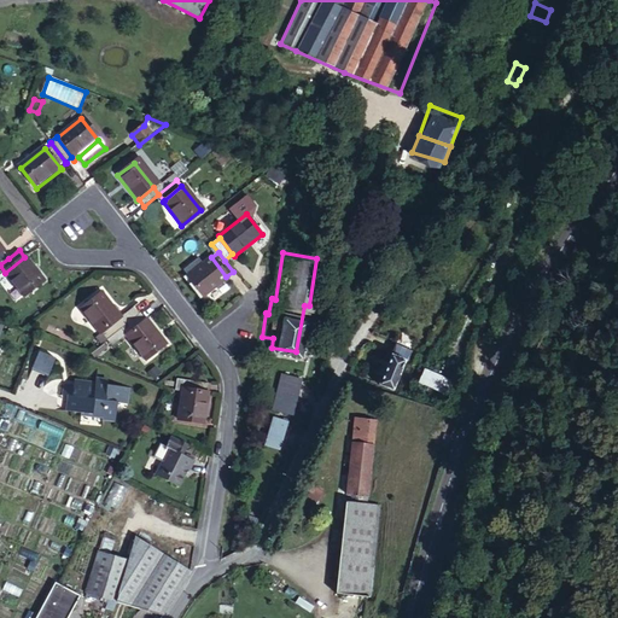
[(25,256),(24,257),(5,273),(24,297),(45,281),(25,256)]
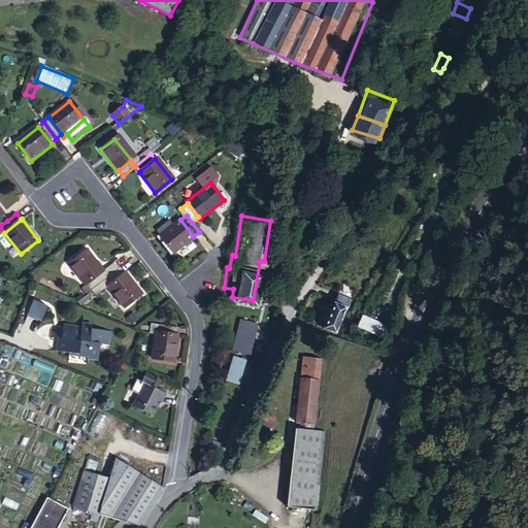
[(195,238),(193,236),(180,220),(159,237),(172,255),(195,238)]
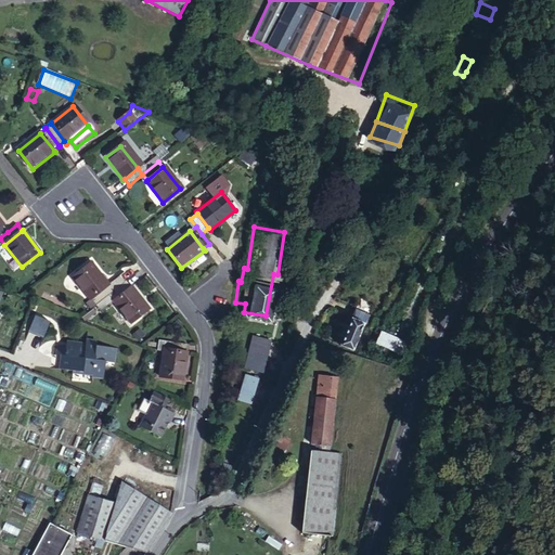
[(91,299),(110,285),(92,262),(74,278),(91,299)]
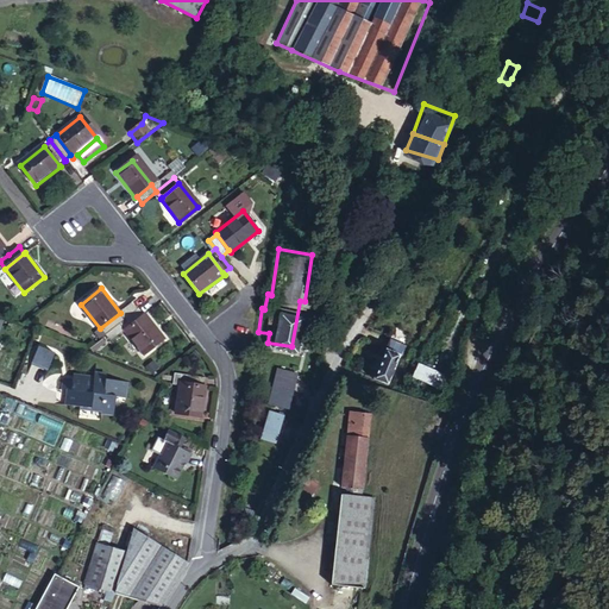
[(100,328),(105,336),(106,336),(120,324),(138,309),(133,303),(120,313),(100,328)]
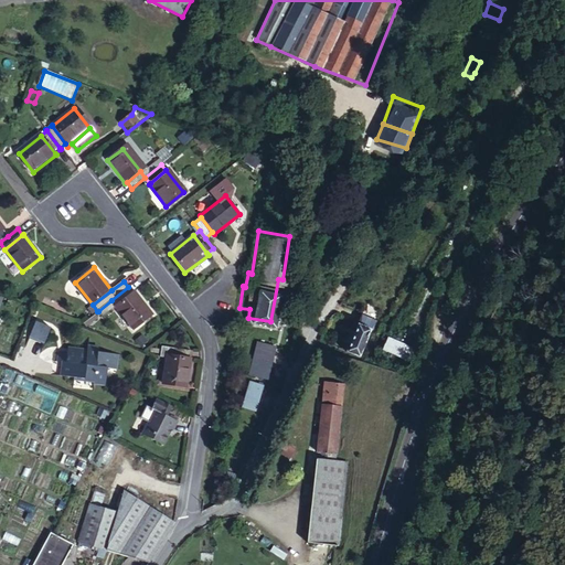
[(129,286),(128,287),(112,300),(117,307),(135,292),(129,286)]
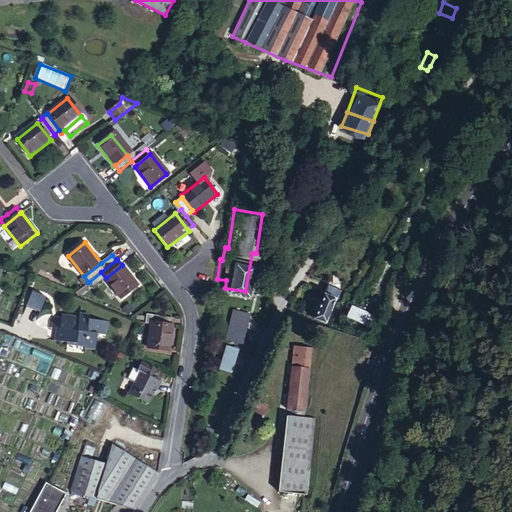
[(123,264),(122,265),(106,278),(122,299),(139,285),(123,264)]
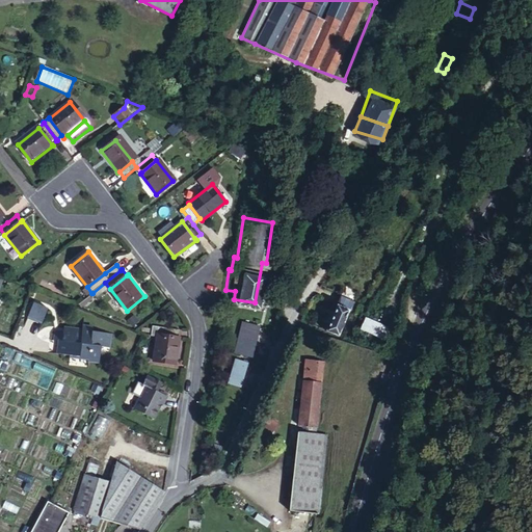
[(340,289),(360,299),(364,288),(345,280),(340,289)]
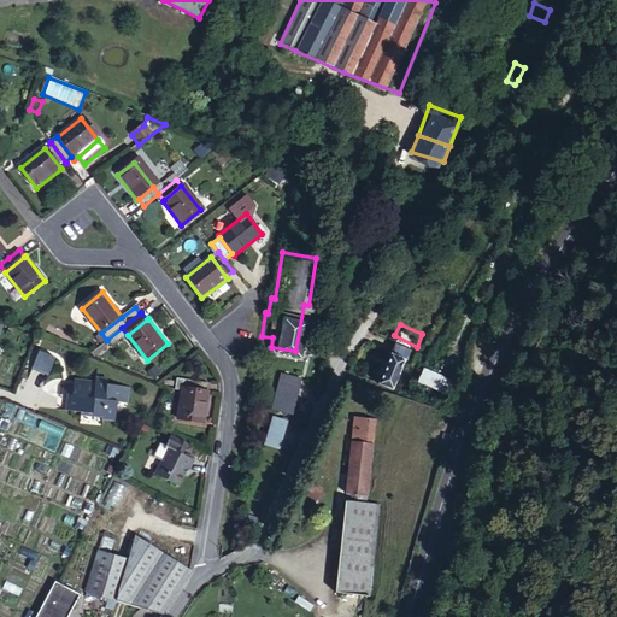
[(122,328),(107,340),(113,346),(128,335),(122,328)]
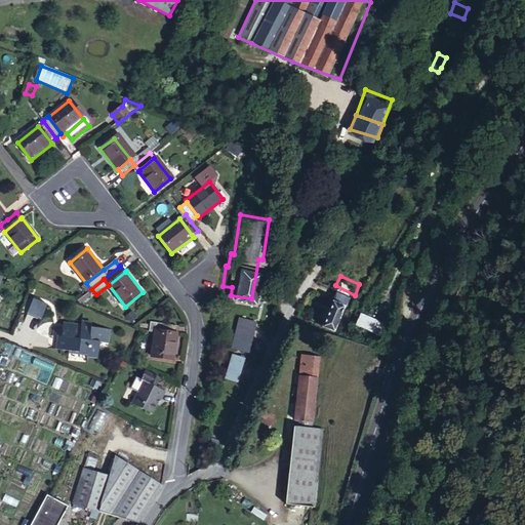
[(321,313),(337,322),(355,295),(335,285),(321,313)]
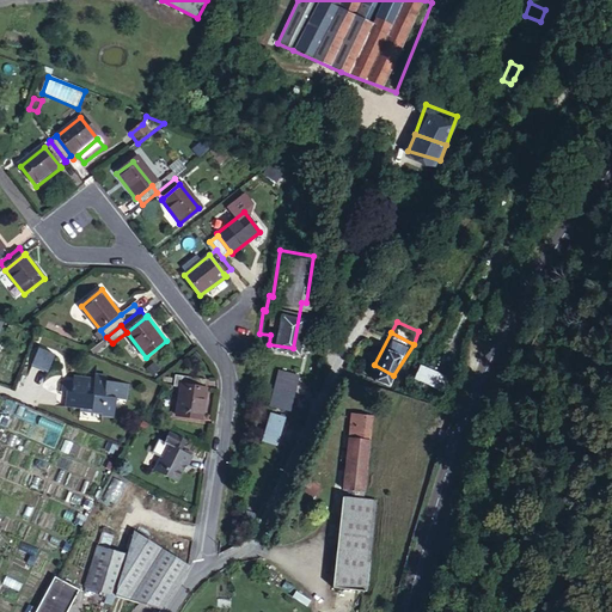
[(51,371),(57,355),(42,348),(35,363),(51,371)]
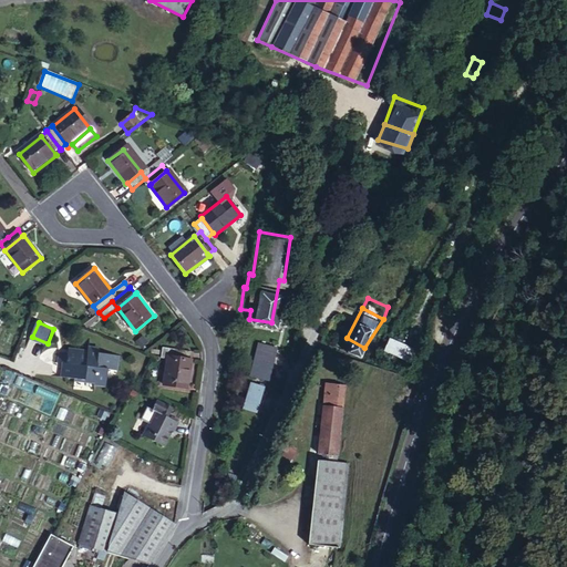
[(250,378),(271,382),(277,346),(256,341),(250,378)]
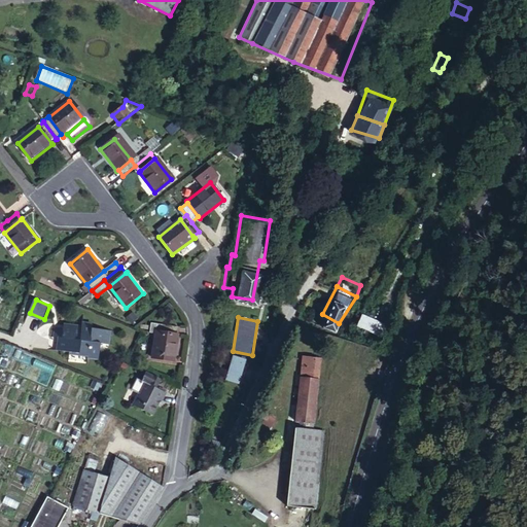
[(113,331),(95,328),(84,326),(83,331),(66,328),(58,327),(57,338),(60,338),(64,339),(62,351),(70,352),(80,353),(80,352),(89,353),(88,358),(88,360),(99,361),(102,344),(111,346),(113,331)]
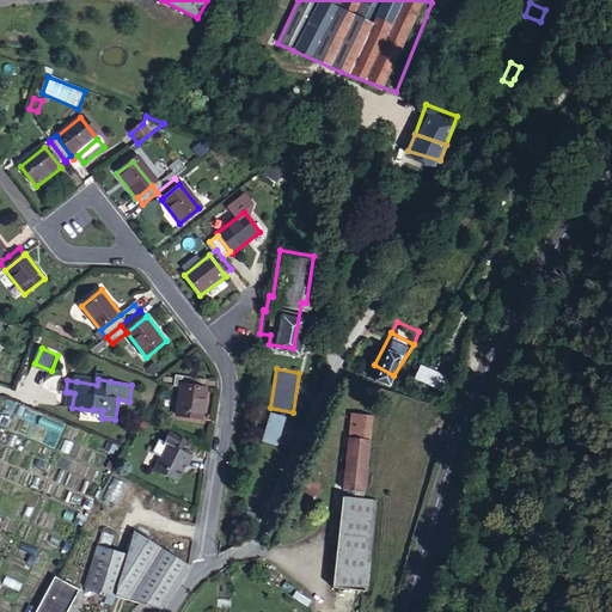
[(207,384),(183,380),(182,389),(206,392),(207,384)]
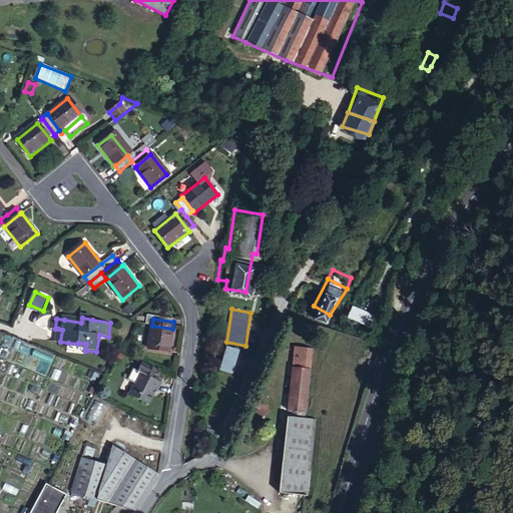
[(152,326),(151,329),(148,352),(170,355),(174,329),(172,329),(152,326)]
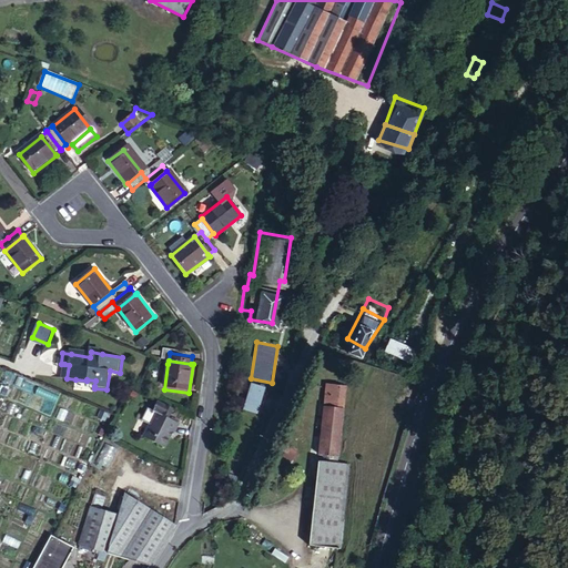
[(337,455),(346,378),(331,374),(318,452),(337,455)]
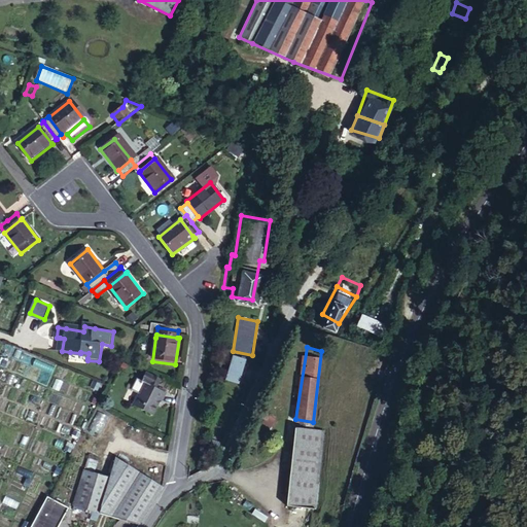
[(244,359),(234,356),(229,380),(240,382),(244,359)]
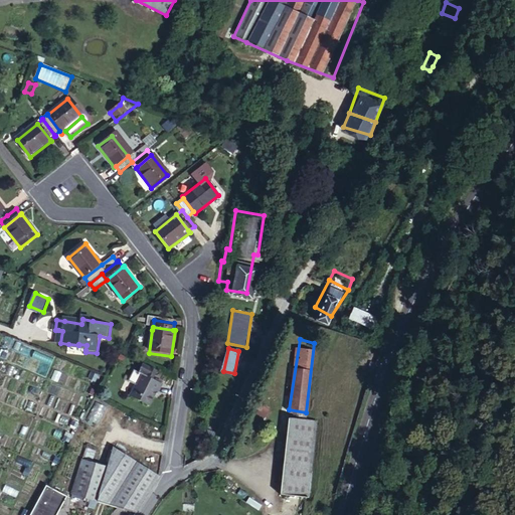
[(159,394),(163,386),(153,381),(157,373),(144,366),(139,374),(135,372),(129,383),(137,387),(131,398),(149,407),(156,393),(159,394)]
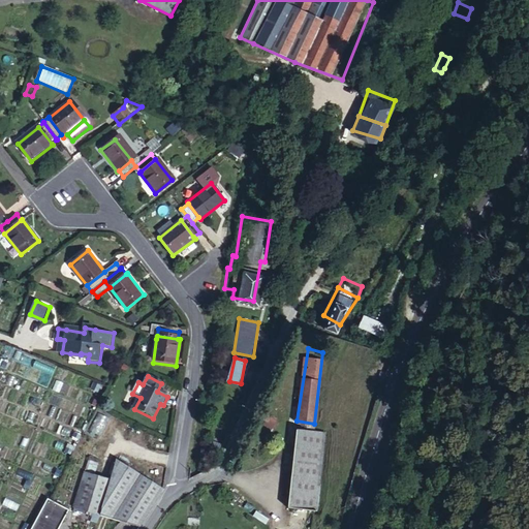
[(250,416),(237,449),(273,455),(278,422),(250,416)]
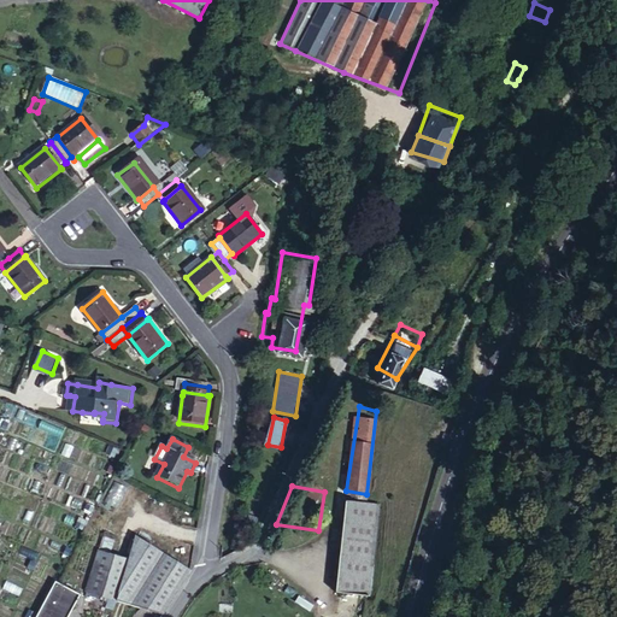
[(356,583),(366,494),(346,491),(335,580),(356,583)]
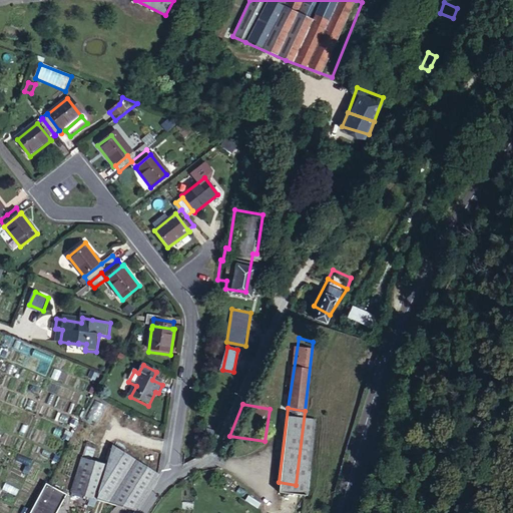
[(319,413),(305,411),(296,485),(308,487),(319,413)]
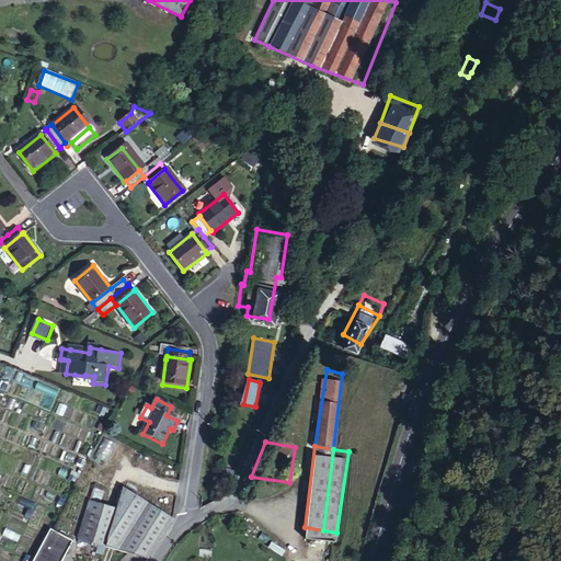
[(101,499),(103,490),(94,488),(92,496),(101,499)]
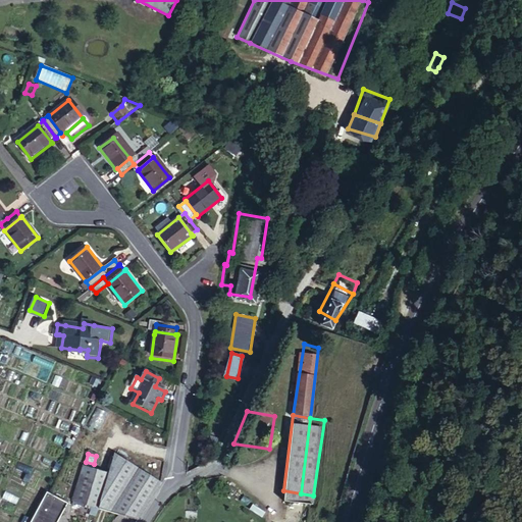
[(140,521),(162,485),(116,455),(111,474),(86,468),(75,500),(140,521)]
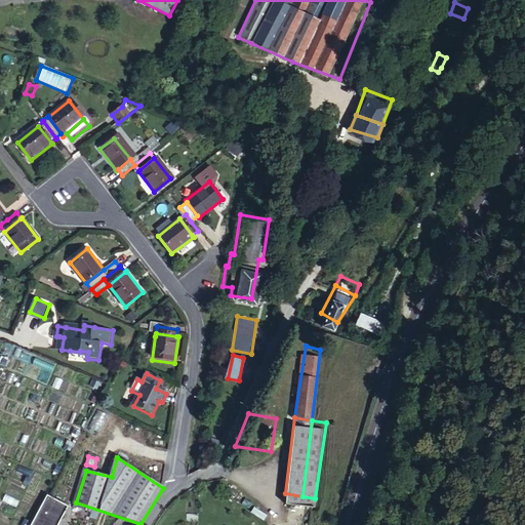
[(58,524),(71,505),(49,495),(33,524),(58,524)]
